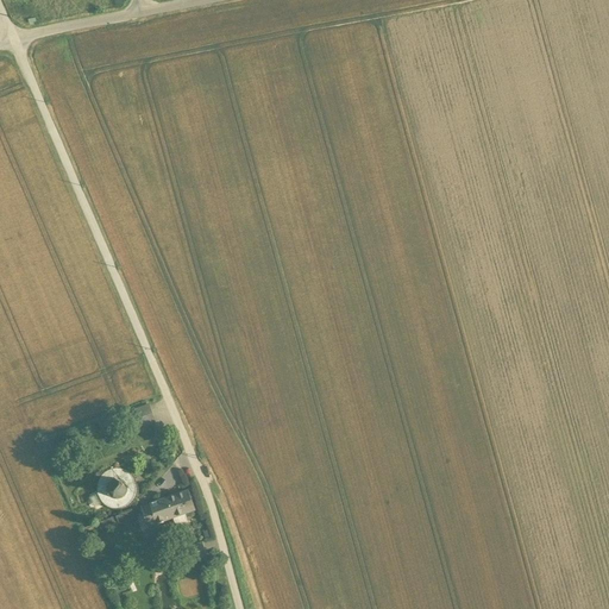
[(155,421),(149,406),(130,413),(137,433),(145,431),(143,426),(155,421)]
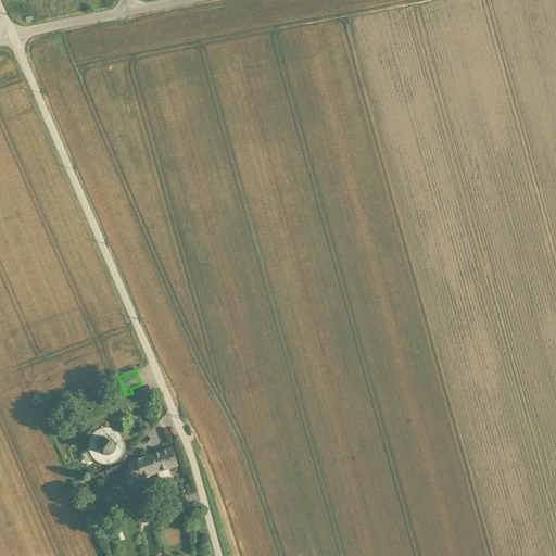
[(110,428),(105,428),(101,428),(98,430),(95,433),(91,437),(90,440),(89,444),(89,449),(89,453),(91,456),(93,459),(97,463),(101,465),(105,466),(110,466),(114,465),(117,463),(121,460),(124,457),(126,453),(126,449),(127,444),(126,441),(124,437),(122,433),(118,430),(114,429),(110,428)]
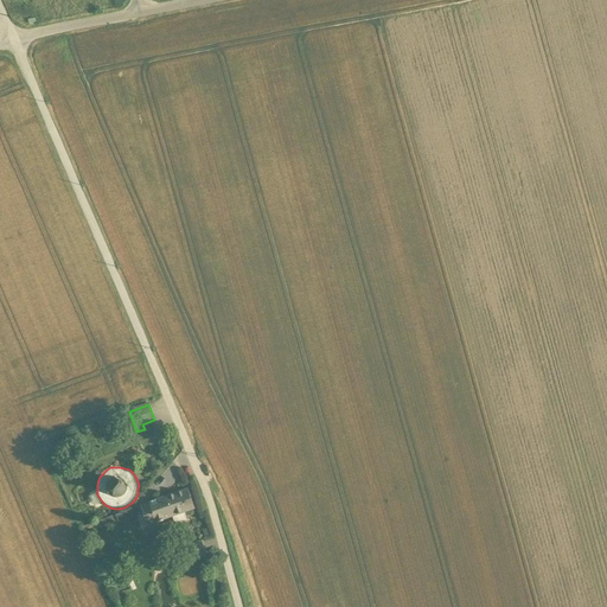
[(189,489),(166,497),(173,517),(174,517),(185,512),(195,509),(189,489)]
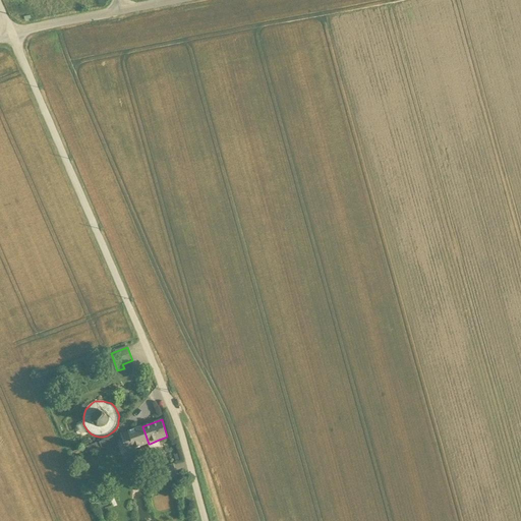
[(129,433),(121,436),(123,442),(128,454),(136,451),(135,448),(149,444),(142,426),(128,430),(129,433)]
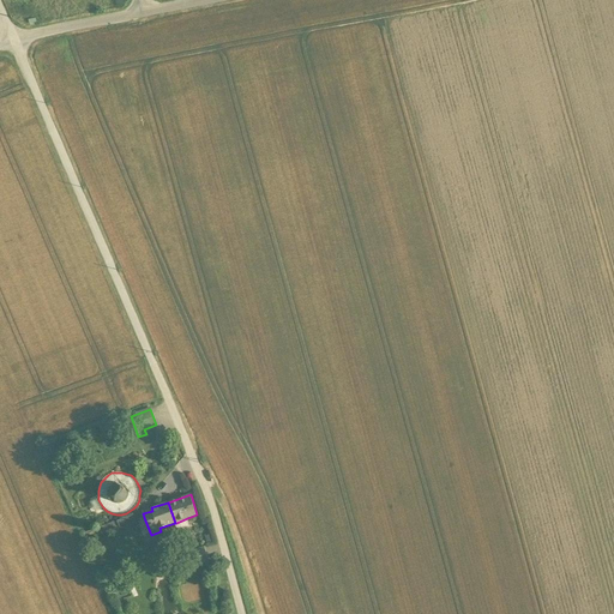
[(120,529),(136,523),(133,515),(116,521),(120,529)]
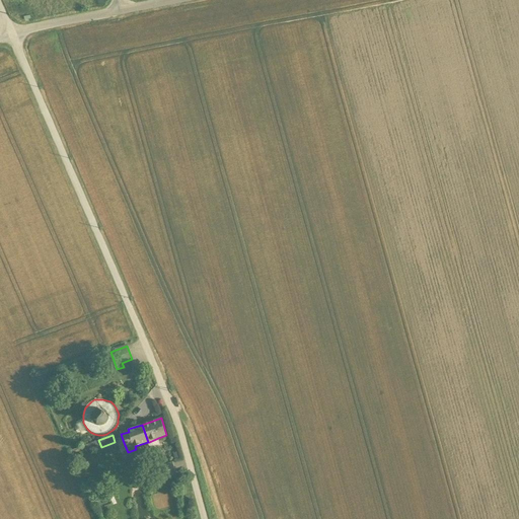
[(158,438),(149,442),(151,448),(160,445),(158,438)]
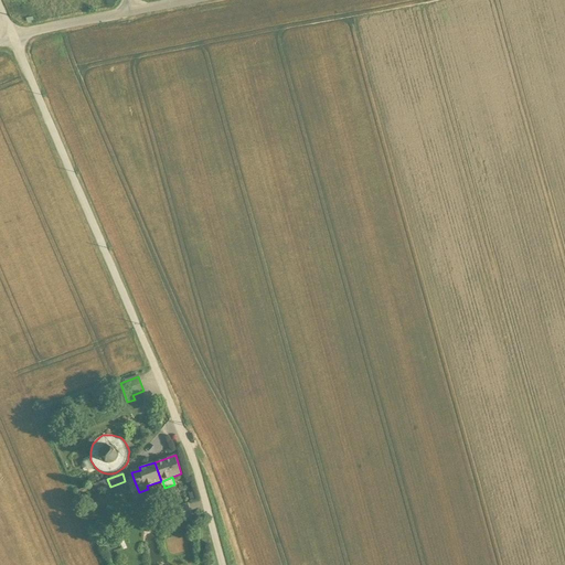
[(130,496),(139,492),(134,479),(126,481),(130,496)]
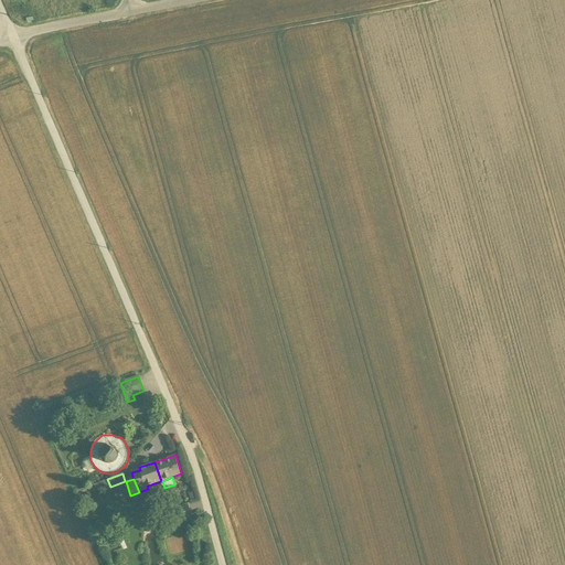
[(192,516),(189,503),(171,508),(174,521),(192,516)]
